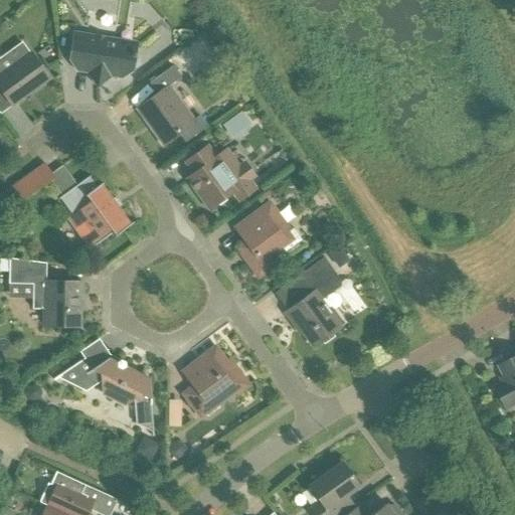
[(121,78),(132,70),(137,42),(73,32),(68,60),(76,71),(86,73),(97,89),(112,77),(121,78)]
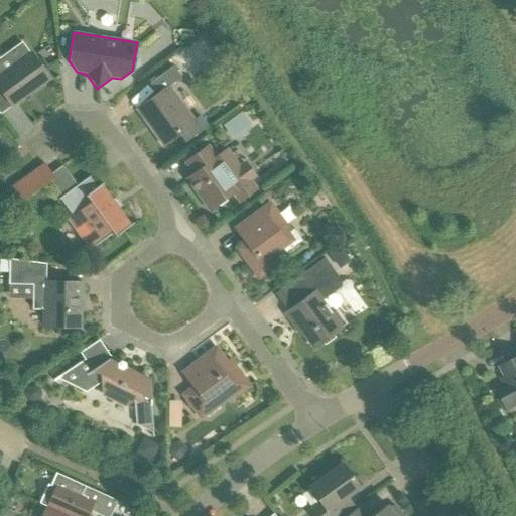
[(29,54),(21,43),(5,55),(12,67),(0,75),(0,90),(11,106),(48,79),(30,53),(29,54)]
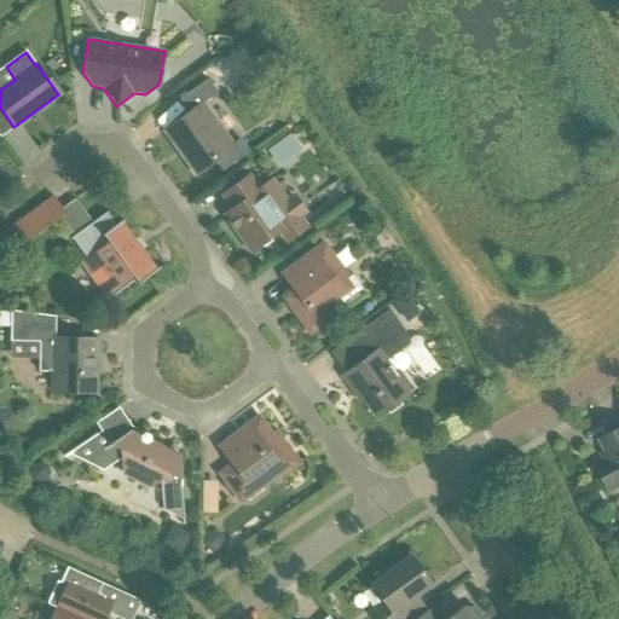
[(189,113),(163,132),(195,175),(215,161),(223,171),(250,150),(241,138),(232,144),(203,103),(217,93),(207,79),(179,100),(189,113)]
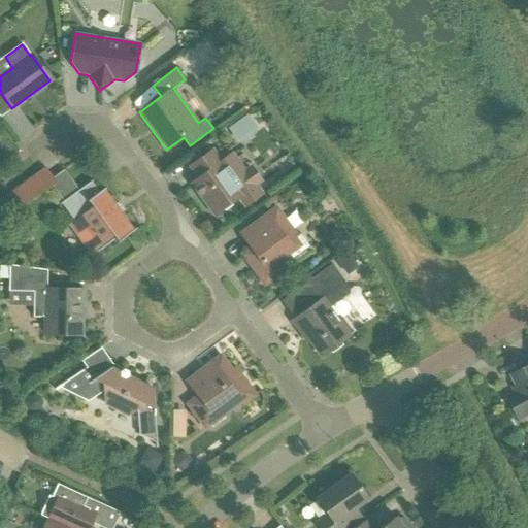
[(220,161),(212,151),(191,166),(199,178),(192,184),(213,213),(237,197),(244,208),(264,194),(258,186),(263,182),(251,164),(245,168),(232,151),(220,161)]
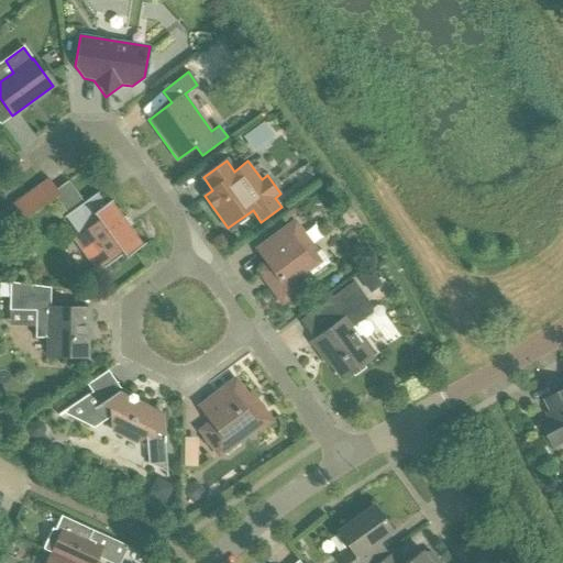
[(24,220),(55,198),(59,195),(56,189),(48,179),(48,178),(42,183),(12,203),(13,206),(24,220)]
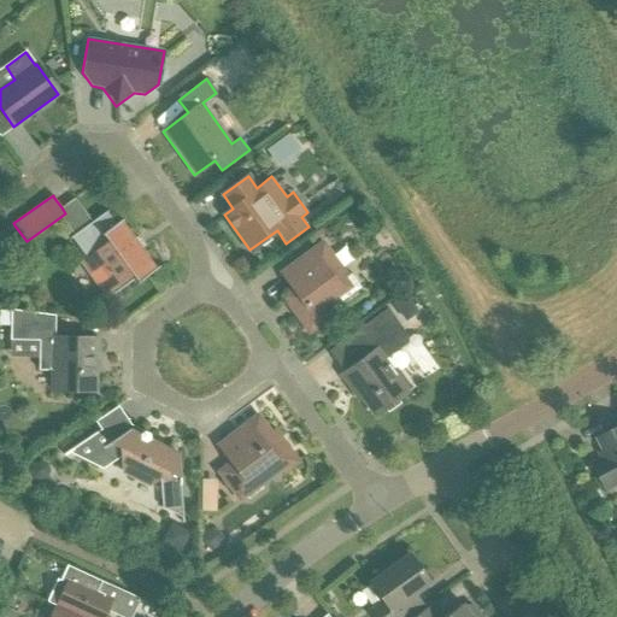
[(109,212),(107,211),(74,235),(71,238),(86,258),(80,263),(104,297),(111,292),(113,295),(135,278),(137,282),(136,282),(137,283),(159,268),(158,266),(156,268),(122,222),(123,221),(122,219),(116,224),(107,213),(109,212)]
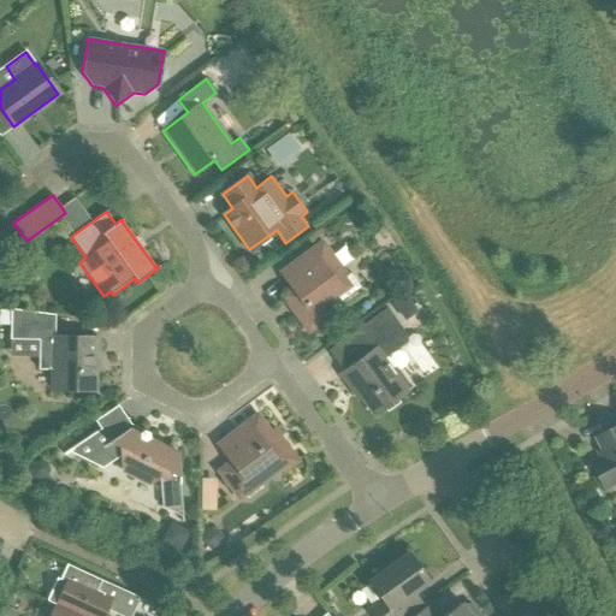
[(323,243),(280,273),(291,288),(278,296),(308,336),(332,318),(325,307),(341,297),(343,301),(362,288),(351,272),(347,276),(323,243)]
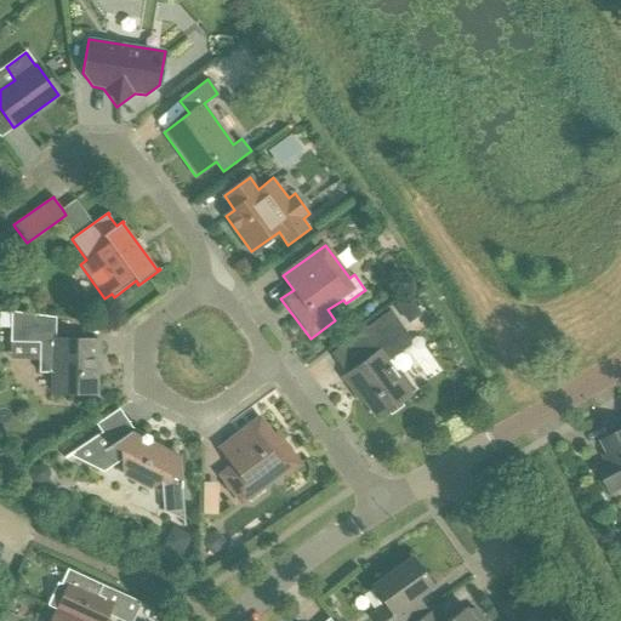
[(98,364),(98,341),(56,340),(56,317),(10,311),(10,343),(39,343),(39,372),(53,372),(52,393),(93,394),(93,364),(98,364)]
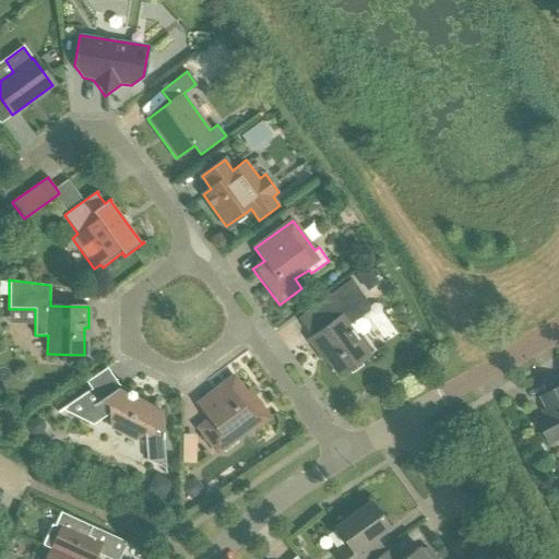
[(322,330),(308,340),(325,365),(329,363),(339,377),(348,370),(352,373),(363,365),(360,361),(369,355),(368,354),(375,349),(361,332),(353,332),(347,324),(355,318),(341,297),(313,317),(322,330)]
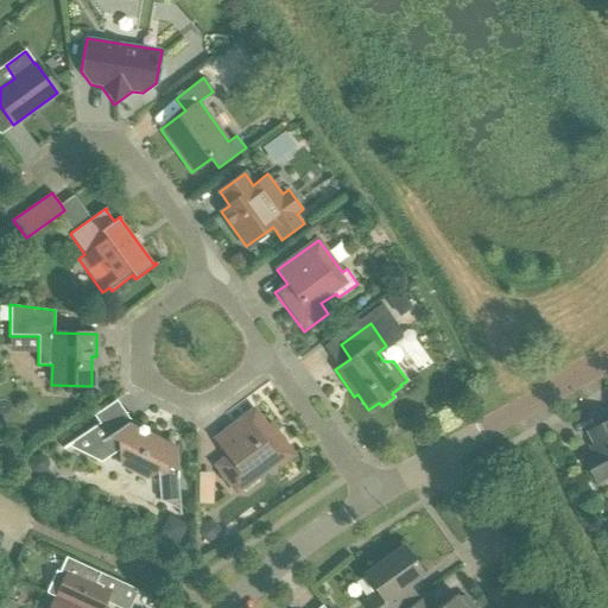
[(267,428),(253,410),(215,438),(228,456),(215,466),(236,493),(277,462),(280,466),(293,455),(271,425),(267,428)]
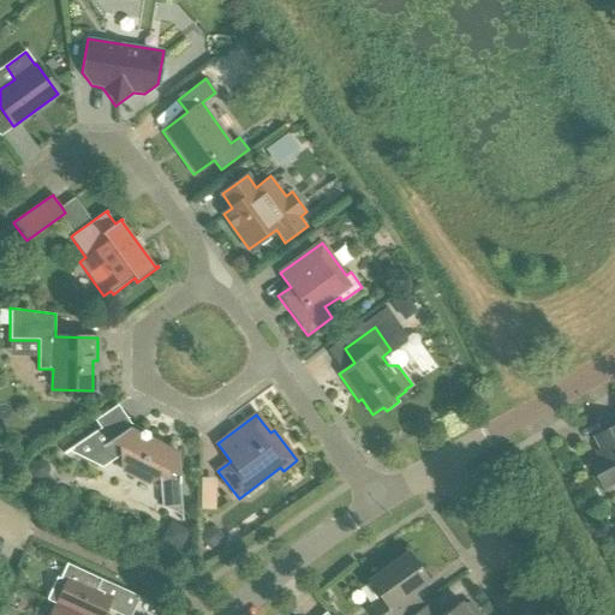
[(614,428),(598,437),(607,453),(605,457),(593,463),(607,487),(614,482),(614,428)]
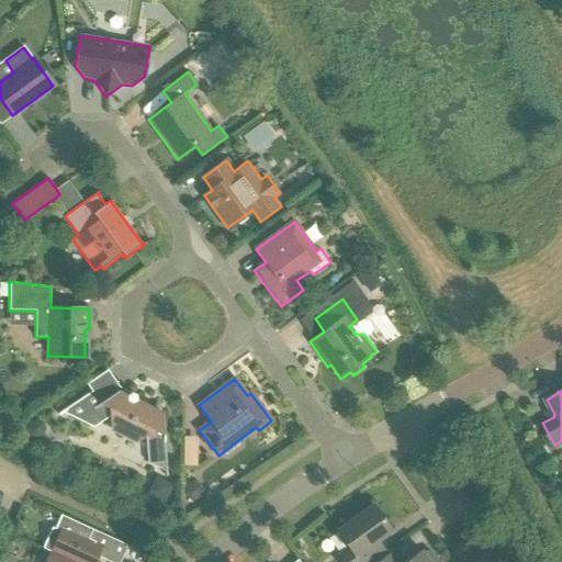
[(126,395),(117,392),(107,400),(91,392),(58,414),(58,415),(63,413),(93,427),(110,416),(111,433),(135,444),(146,437),(147,462),(165,472),(166,476),(167,476),(164,434),(163,413),(137,401),(136,394),(131,392),(126,395)]
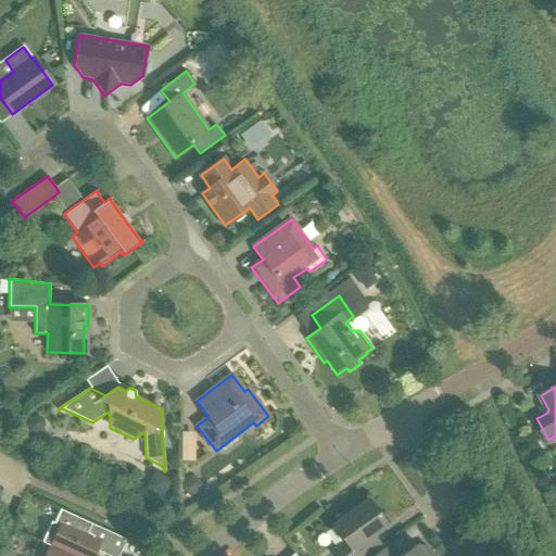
[(55,405),(65,397),(62,392),(51,399),(55,405)]
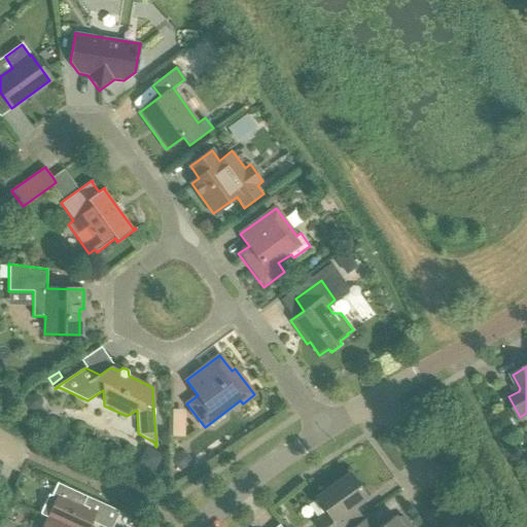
[(325,512),(314,521),(318,526),(346,526),(361,517),(354,506),(366,497),(349,475),(316,498),(318,501),(324,511),(325,512)]
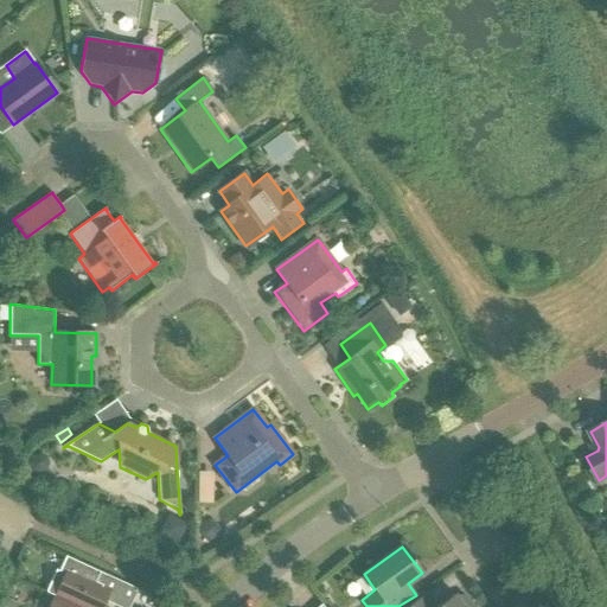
[(52,599),(69,606),(102,606),(106,601),(117,606),(129,606),(136,592),(135,592),(136,589),(65,556),(59,570),(56,569),(46,592),(46,593),(53,596),(52,599)]
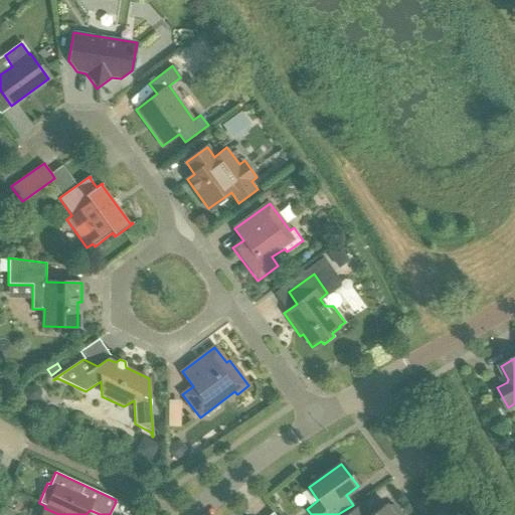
[(366,514),(359,505),(344,514),(399,514),(400,514),(393,505),(390,505),(387,507),(386,504),(370,514),(366,514)]
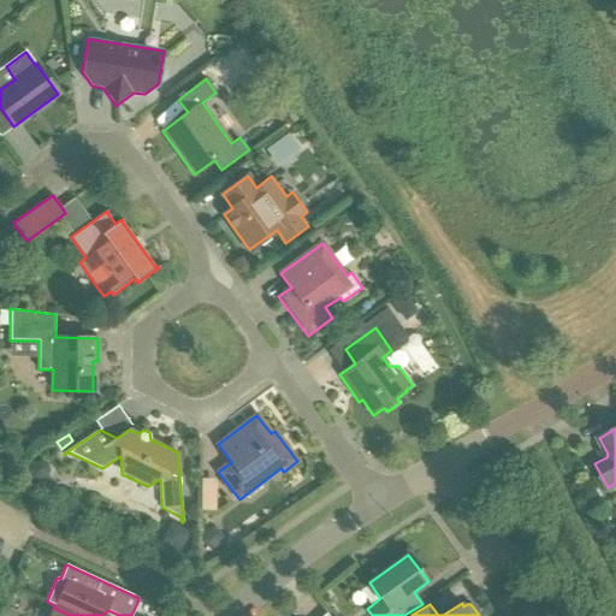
[(3,604),(0,610),(0,615),(6,615),(11,608),(3,604)]
